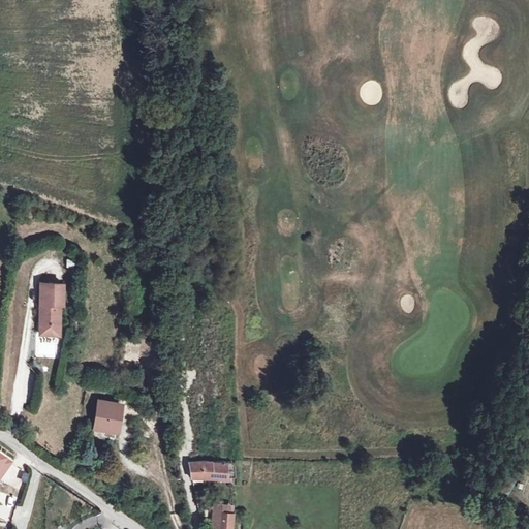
[(60,324),(60,304),(63,304),(64,283),(41,282),(40,334),(53,334),(53,324),(60,324)]
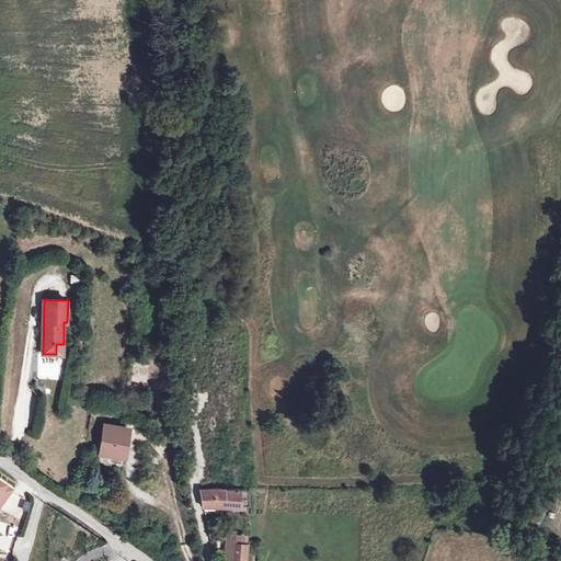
[(202,347),(201,329),(192,329),(192,347),(202,347)]
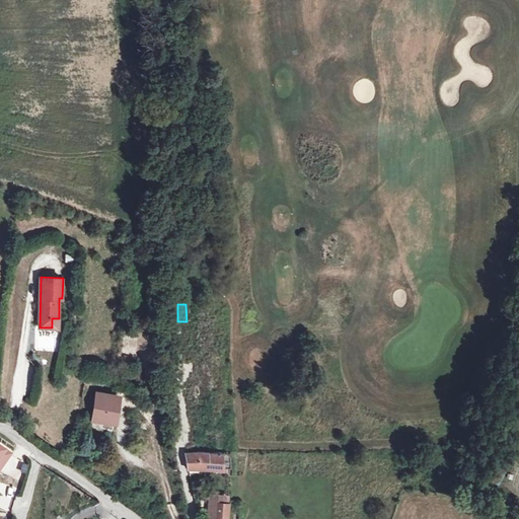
[(115,422),(119,395),(97,392),(94,419),(115,422)]
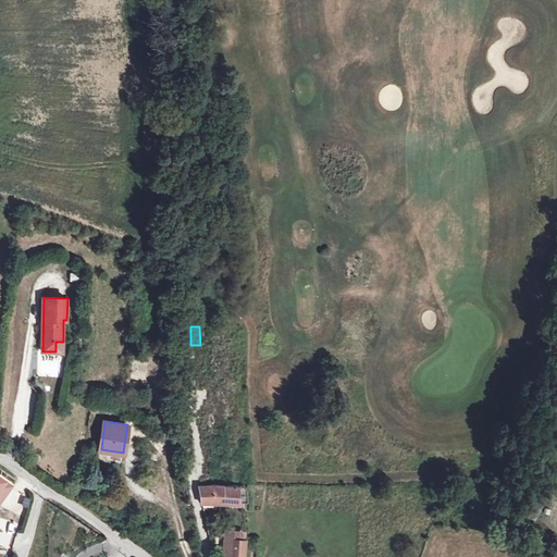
[(0,478),(0,499),(10,485),(0,478)]
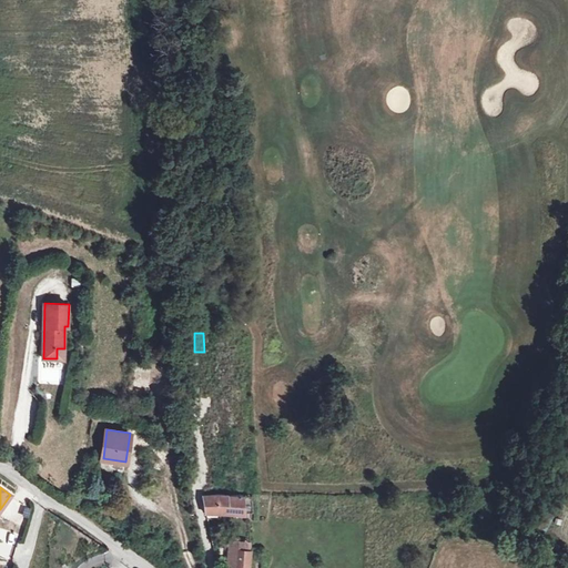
[(245,513),(243,495),(217,494),(203,496),(205,513),(206,513),(220,511),(245,513)]
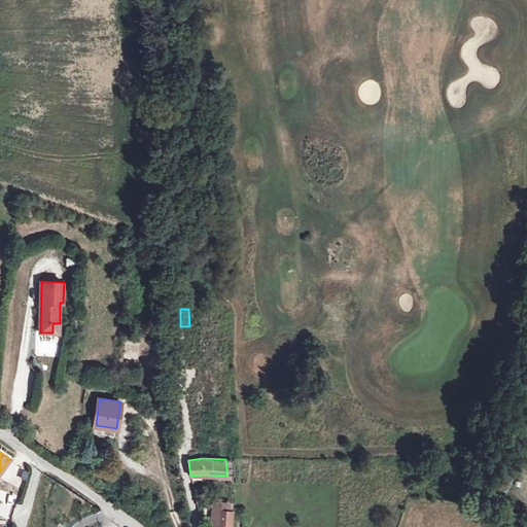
[(500,481),(508,467),(501,463),(494,478),(500,481)]
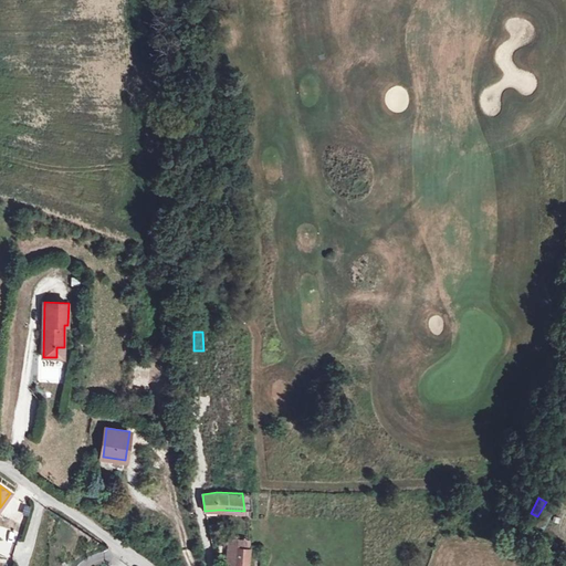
[(443,507),(453,509),(453,499),(443,499),(443,507)]
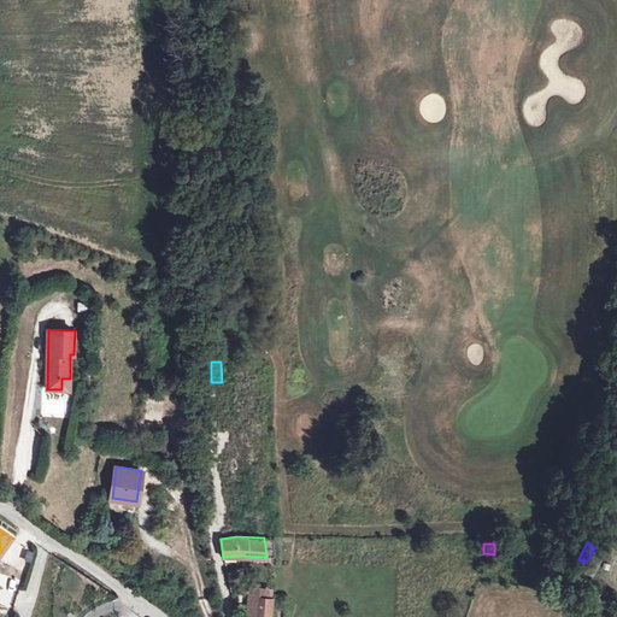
[(598,569),(606,552),(595,547),(586,563),(587,564),(598,569)]
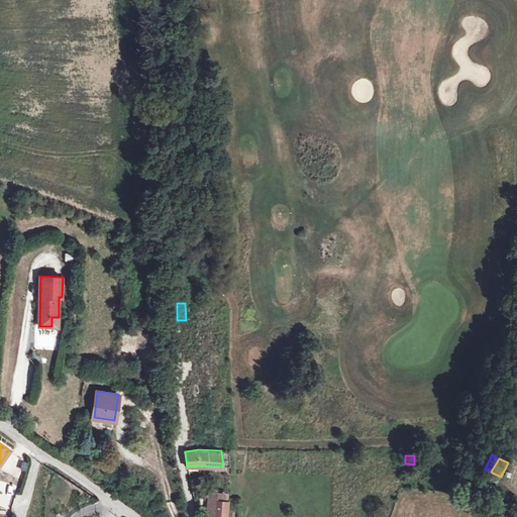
[(497,483),(501,477),(492,473),(489,479),(497,483)]
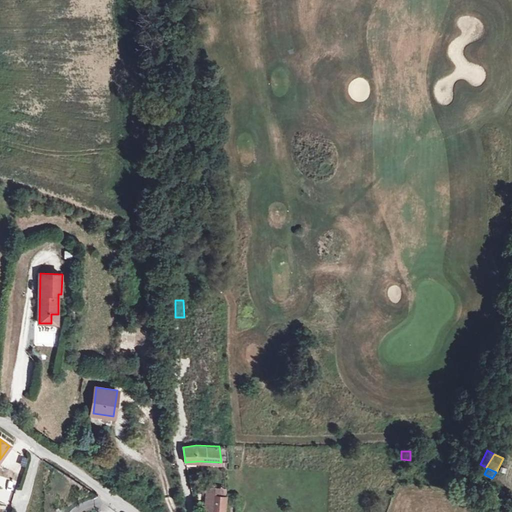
[(213,509),(214,494),(220,495),(221,487),(207,486),(205,509),(213,509)]
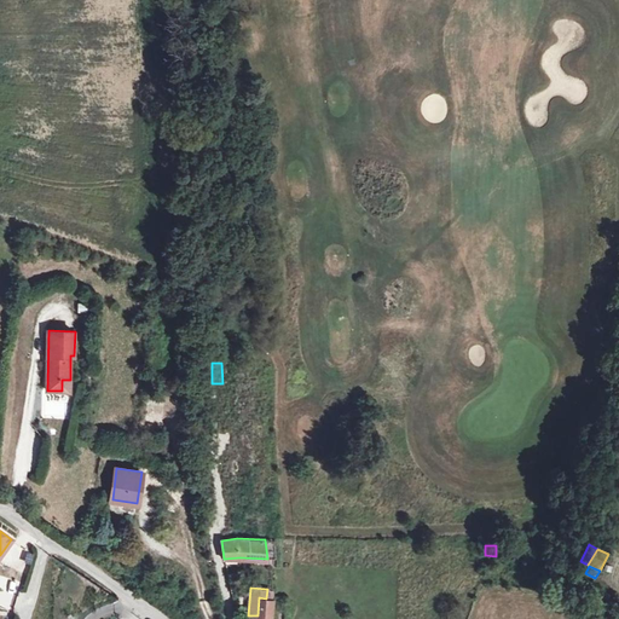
[(271,618),(273,599),(266,599),(259,597),(258,615),(256,618),(271,618)]
